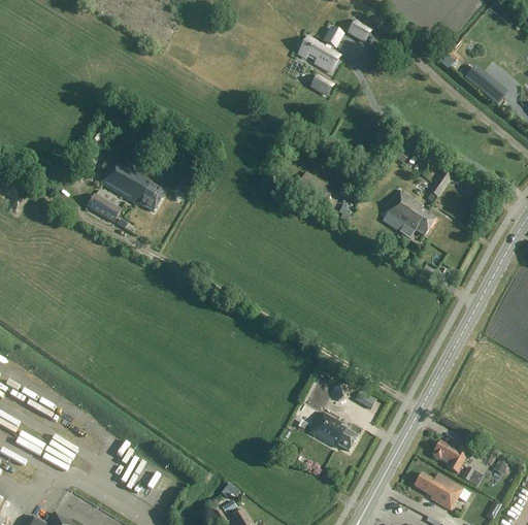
[(365,41),(371,29),(355,21),(349,32),(365,41)]
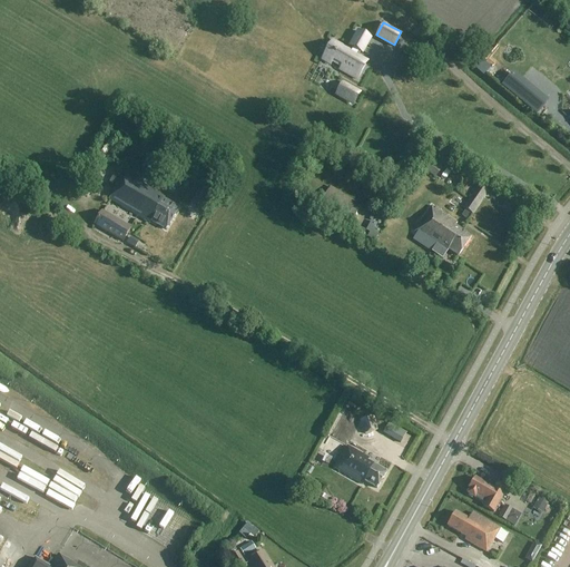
[(357,78),(366,61),(355,55),(360,48),(362,49),(371,36),(360,29),(351,44),(352,45),(349,51),(331,41),(322,57),(332,64),(334,58),(350,67),(346,71),(357,78)]
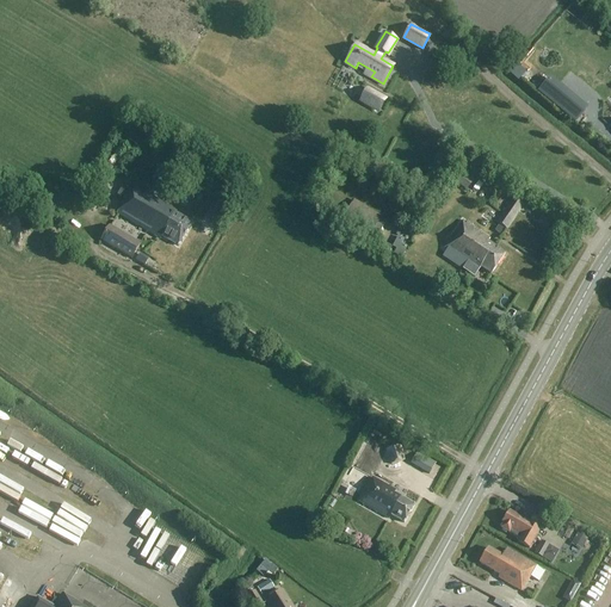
[(548,78),(538,88),(556,104),(566,92),(548,78)]
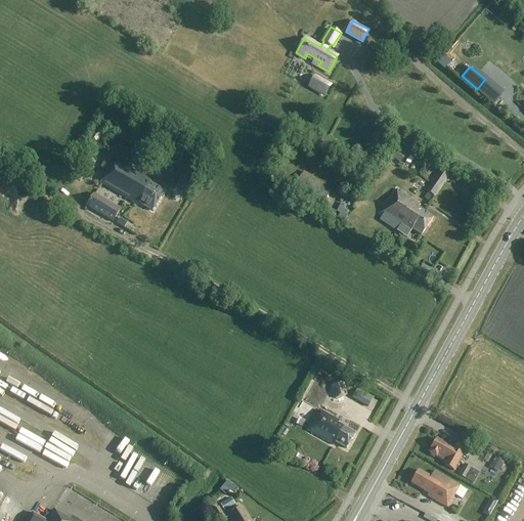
[(500,96),(511,85),(500,76),(489,87),(500,96)]
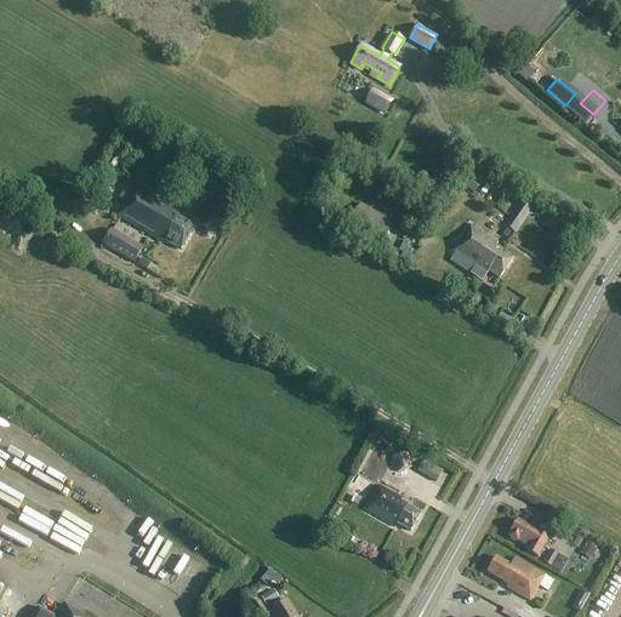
[(392,98),(382,93),(375,106),(385,110),(392,98)]
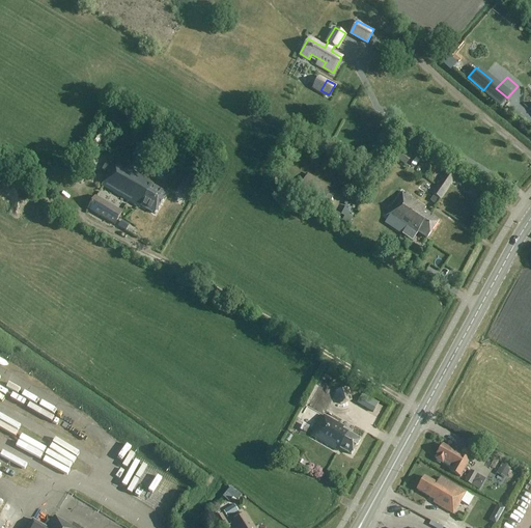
[(100,142),(106,132),(96,126),(89,136),(100,142)]
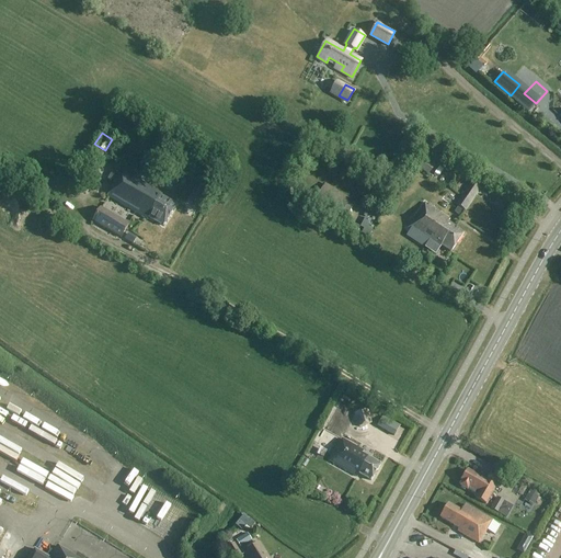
[(420,156),(420,157),(415,163),(428,172),(434,164),(432,162),(438,154),(427,145),(420,156)]
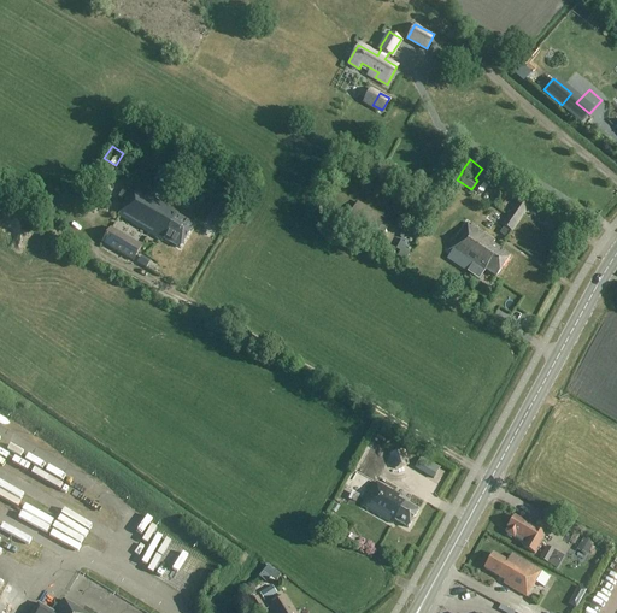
[(182,201),(188,205),(205,176),(194,170),(187,165),(182,175),(181,176),(182,177),(181,180),(172,195),(182,201)]
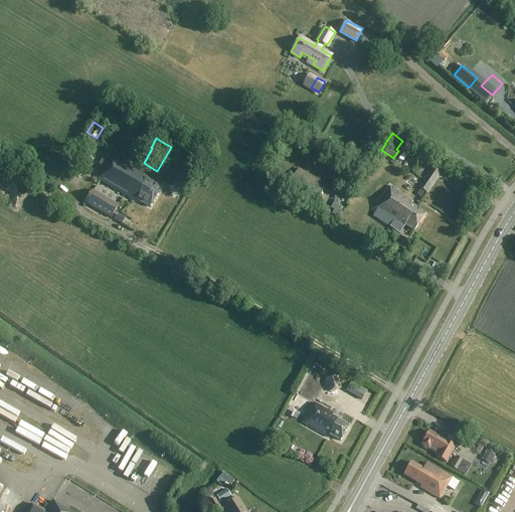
[(420,156),(423,144),(407,140),(405,147),(415,150),(414,154),(420,156)]
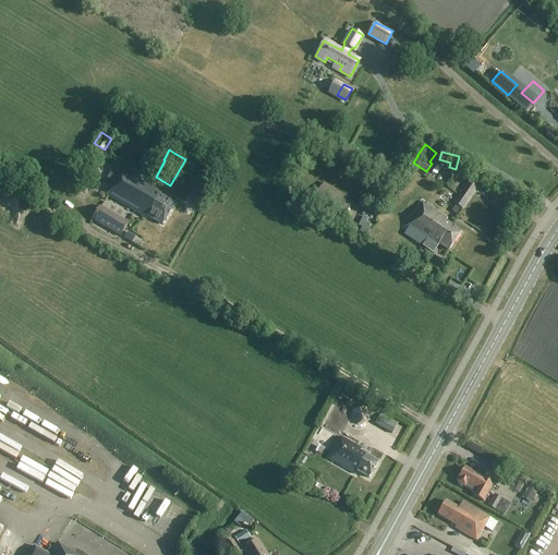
[(106,193),(145,216),(146,214),(161,222),(174,201),(161,193),(162,191),(119,166),(108,183),(110,184),(106,193)]
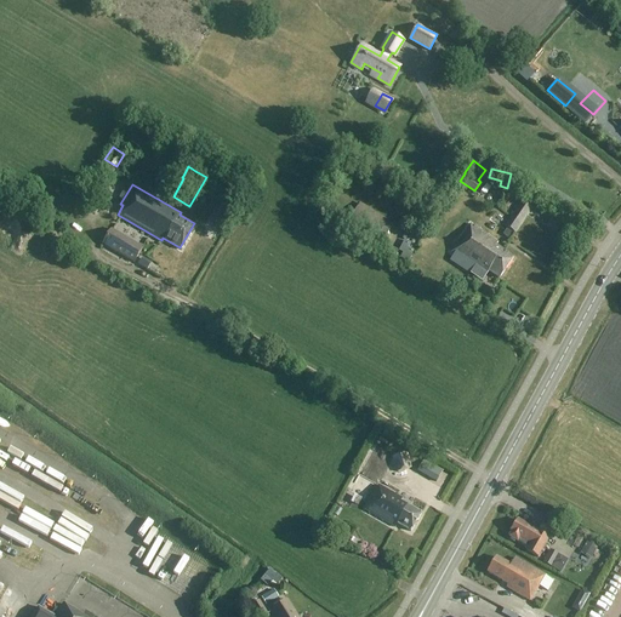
[(360,200),(346,224),(372,240),(388,217),(360,200)]
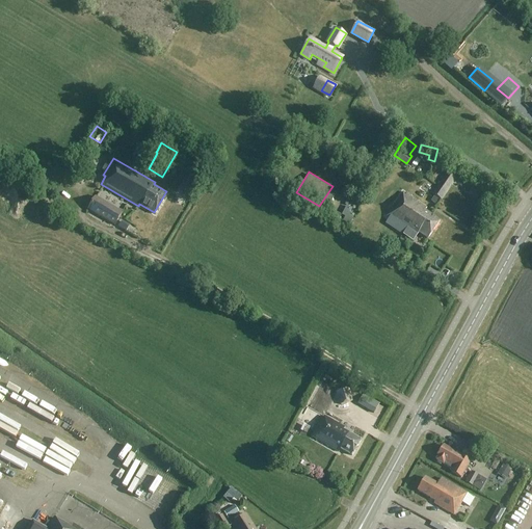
[(432,191),(441,197),(454,176),(447,172),(432,191)]
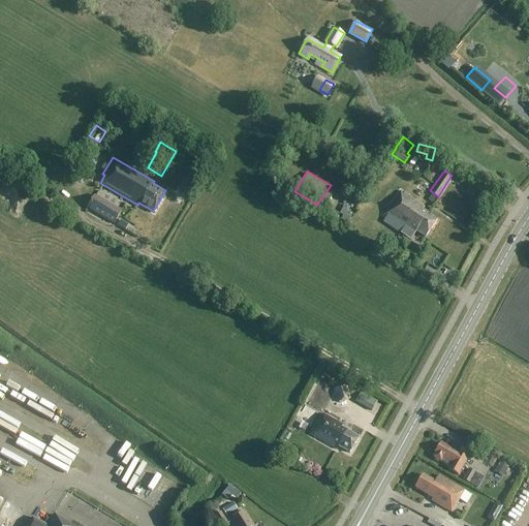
[(423,204),(401,189),(383,213),(412,233),(414,229),(424,236),(436,218),(421,208),(423,204)]
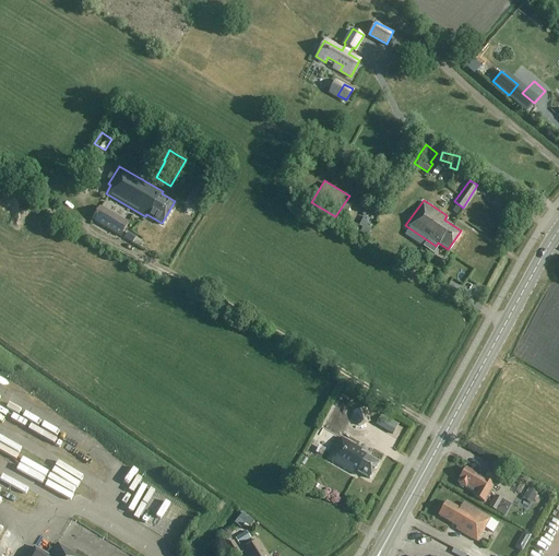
[(92,217),(119,234),(127,221),(99,204),(92,217)]
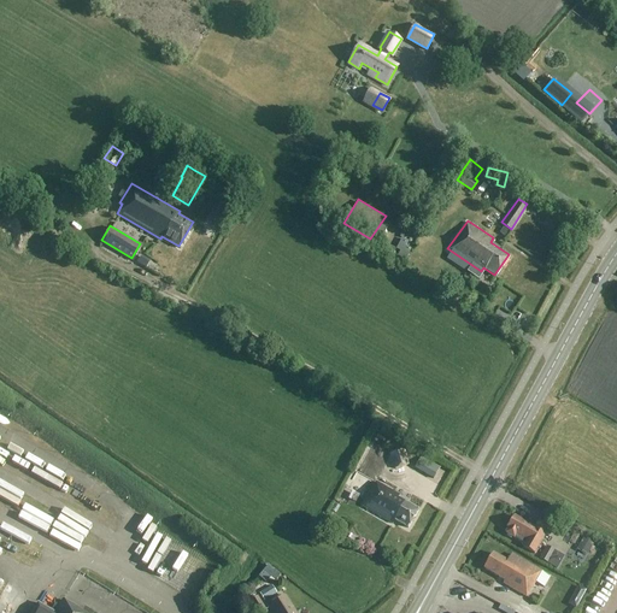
[(404,447),(388,452),(393,466),(409,463),(404,447)]
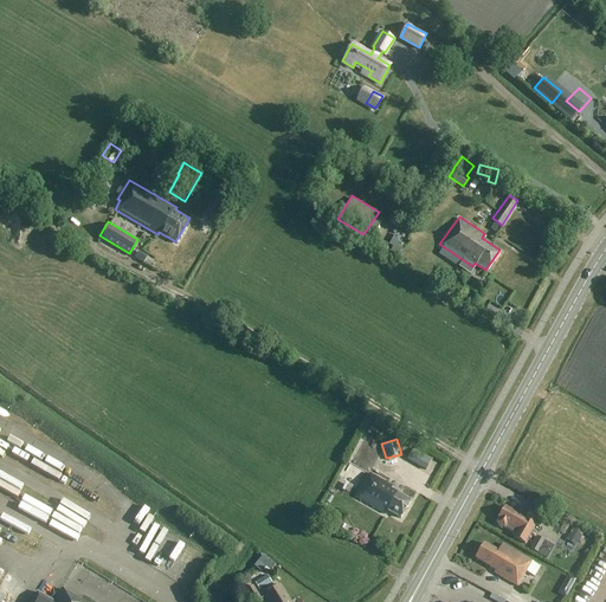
[(368,471),(355,494),(385,511),(386,509),(400,516),(410,498),(389,486),(392,484),(368,471)]
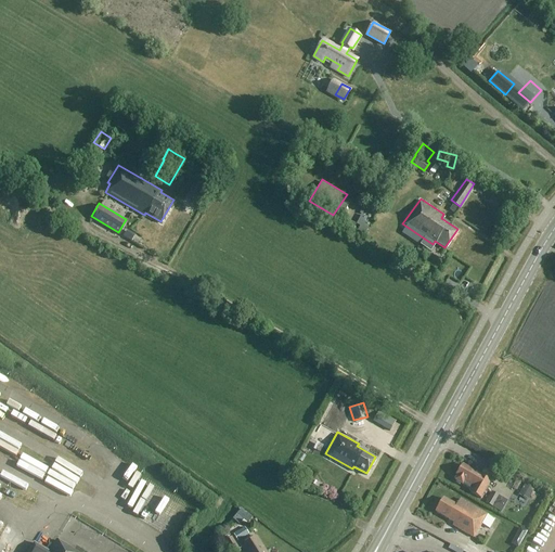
[(463,463),(456,475),(455,479),(472,488),(470,489),(480,495),(492,473),(483,469),(481,473),(463,463)]
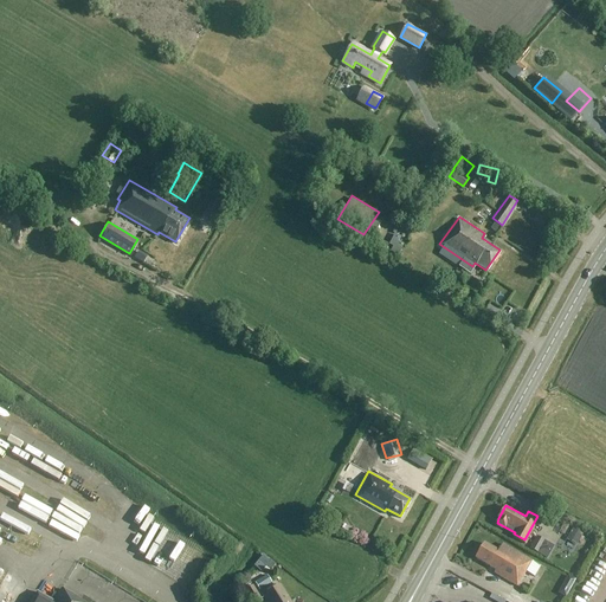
[(574,523),(566,537),(577,543),(579,539),(580,541),(582,537),(581,536),(585,529),(574,523)]
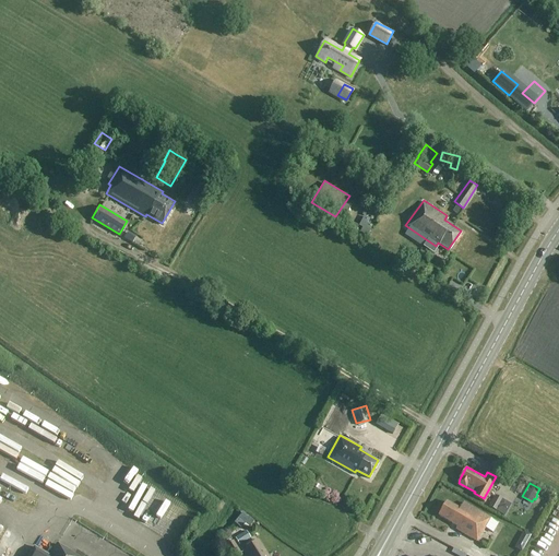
[(504,513),(511,501),(495,493),(488,504),(504,513)]
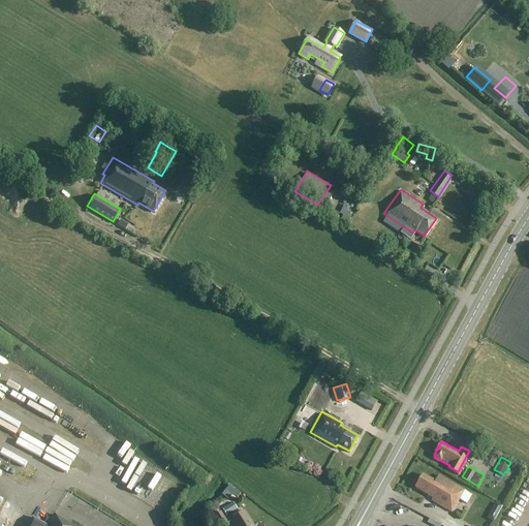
[(450,511),(458,498),(465,502),(471,493),(464,488),(463,489),(438,473),(435,480),(423,472),(414,486),(434,497),(433,499),(450,511)]
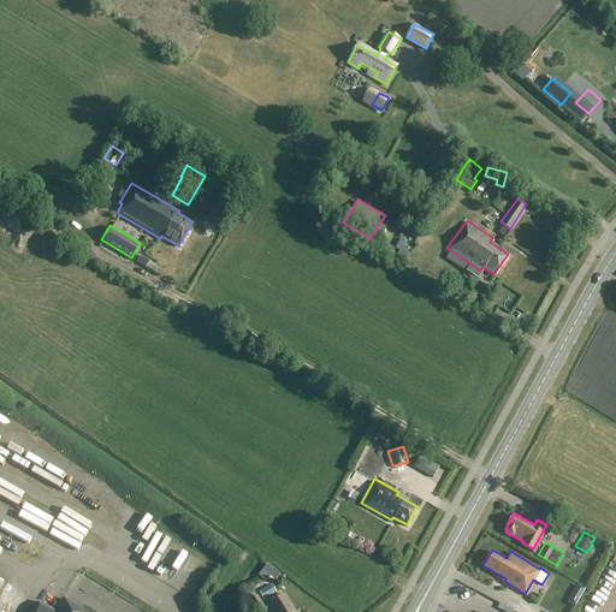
[(586,574),(581,582),(591,587),(596,578),(586,574)]
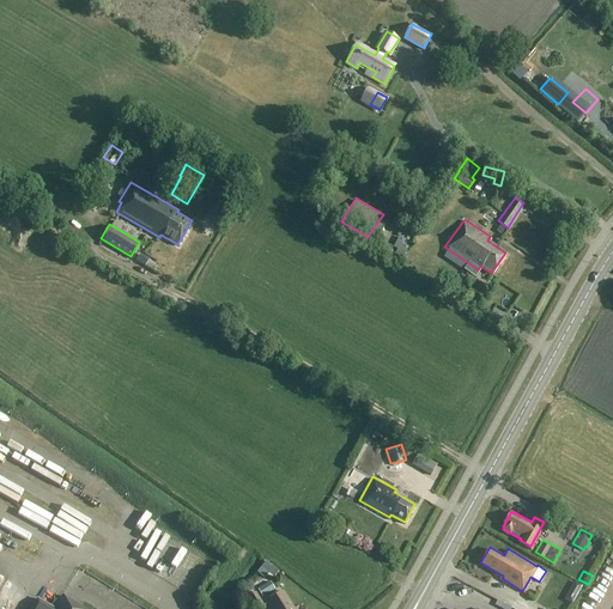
[(475,588),(479,580),(469,574),(465,580),(475,588)]
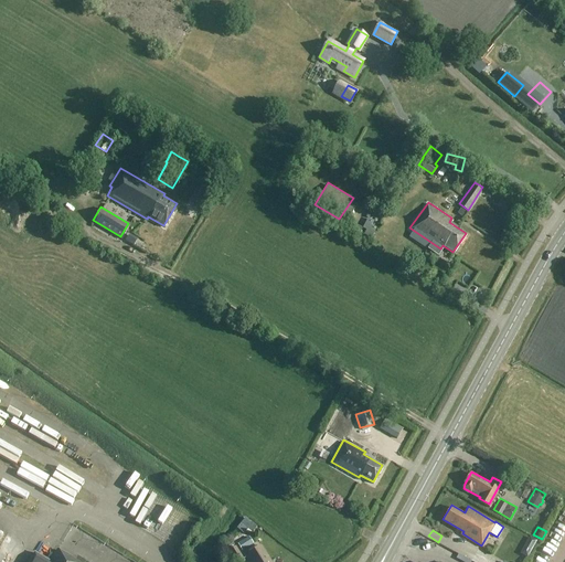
[(236,541),(242,550),(254,542),(248,534),(236,541)]
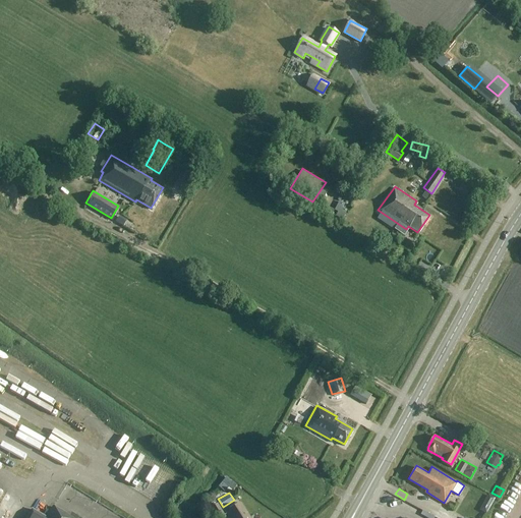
[(490,504),(495,497),(488,494),(484,501),(490,504)]
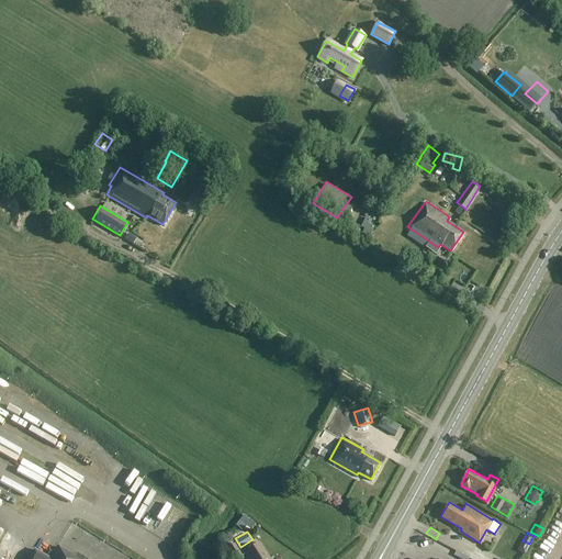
[(234,541),(227,547),(235,558),(238,558),(244,556),(236,545),(234,541)]
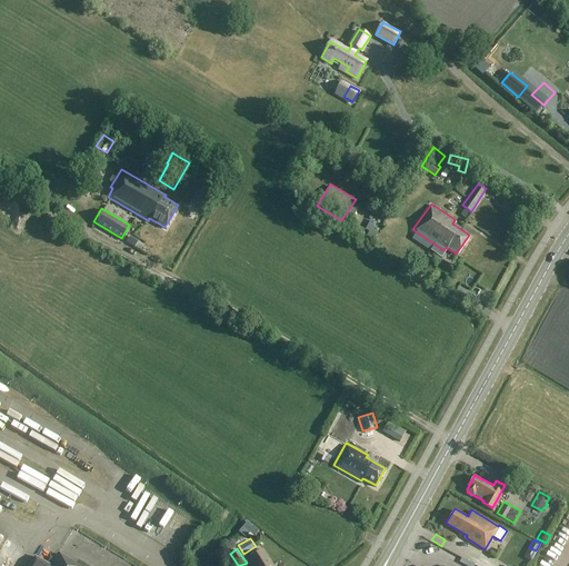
[(273,565),(263,549),(248,559),(251,565),(273,565)]
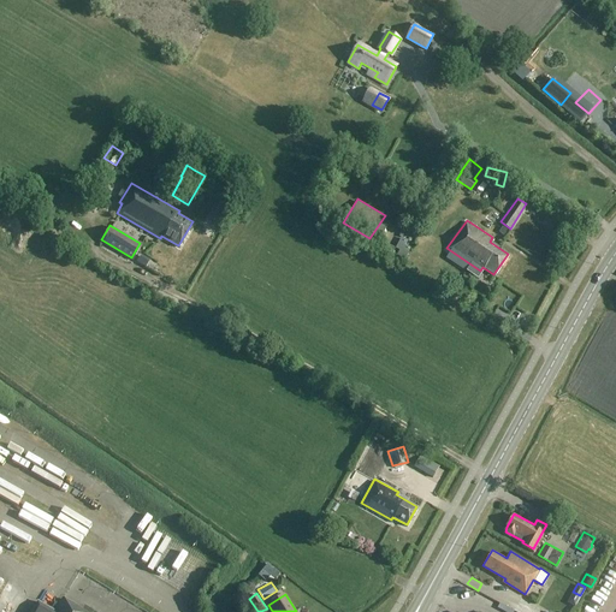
[(89,611),(92,610),(83,605),(82,608),(61,596),(58,602),(54,601),(49,608),(53,610),(52,611),(47,611),(35,605),(29,611),(89,611)]
